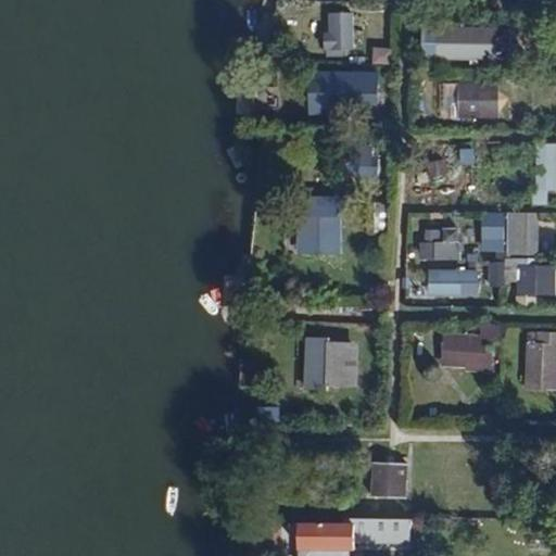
[(352,48),(351,15),(329,15),(329,34),(336,34),(337,48),(352,48)]
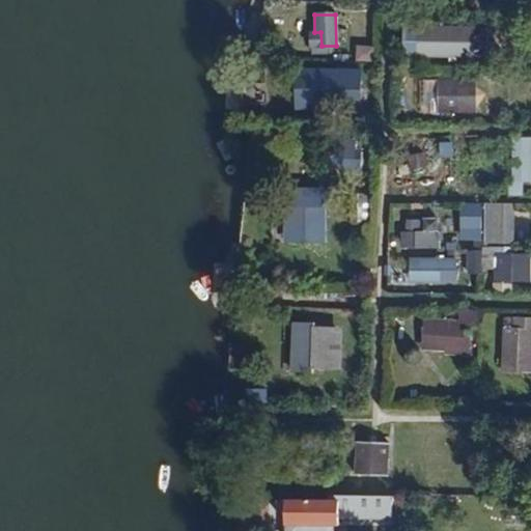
[(476,56),(485,56),(485,24),(476,24),(476,56)]
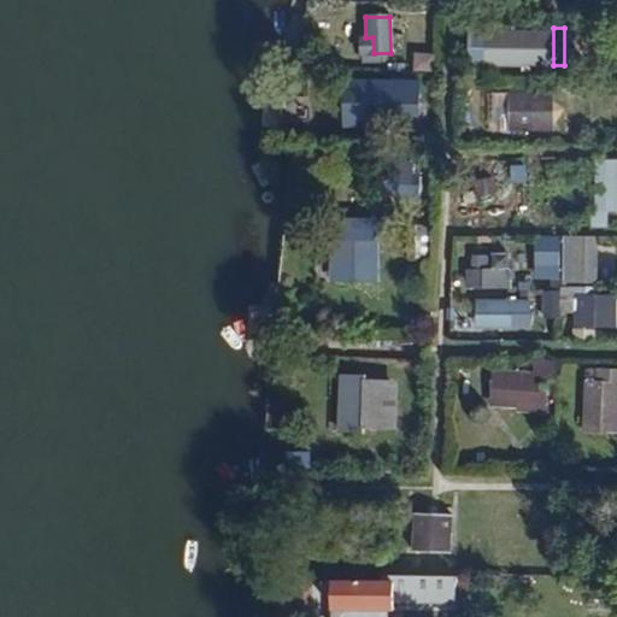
[(541,37),(523,37),(524,62),(541,60),(541,37)]
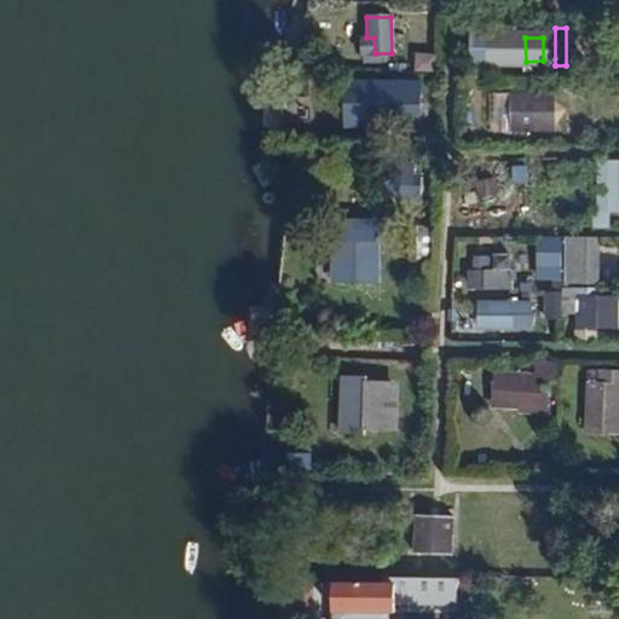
[(435,71),(437,52),(415,51),(414,70),(435,71)]
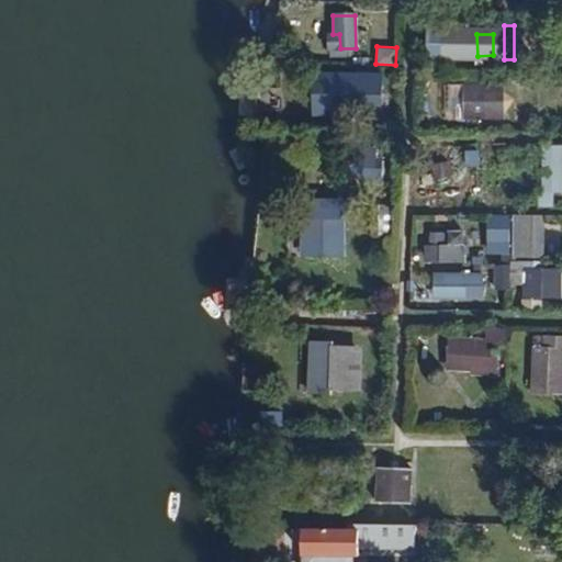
[(380,77),(314,76),(314,114),(379,115),(380,77)]
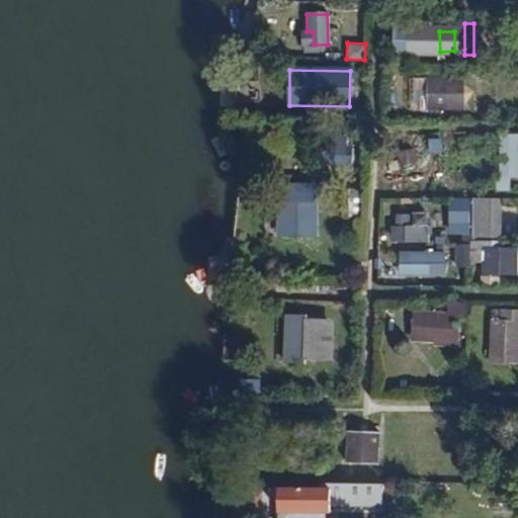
[(445,110),(446,77),(432,76),(431,109),(445,110)]
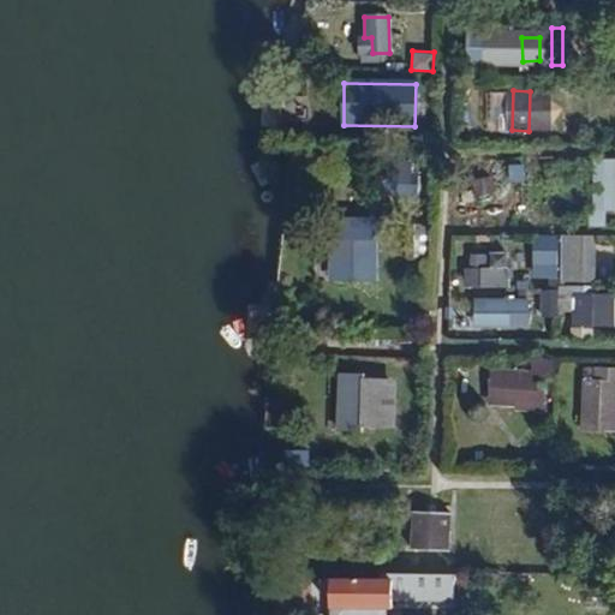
[(545,91),(530,91),(529,131),(543,131),(545,91)]
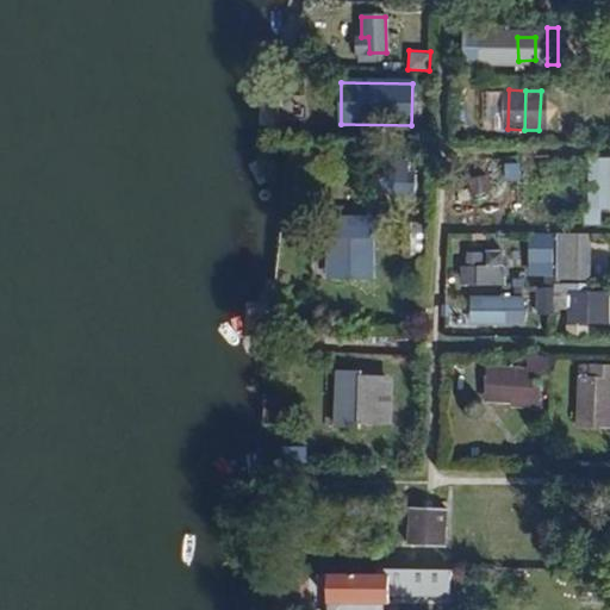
[(609,205),(609,163),(593,163),(592,205),(609,205)]
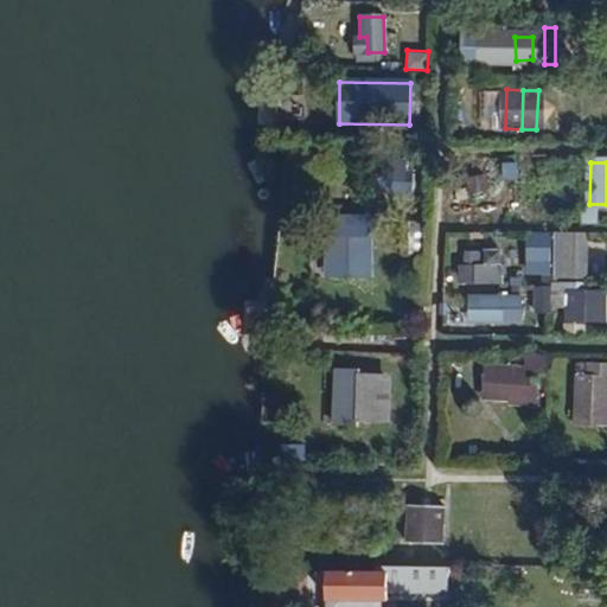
[(411,173),(391,173),(391,190),(411,190),(411,173)]
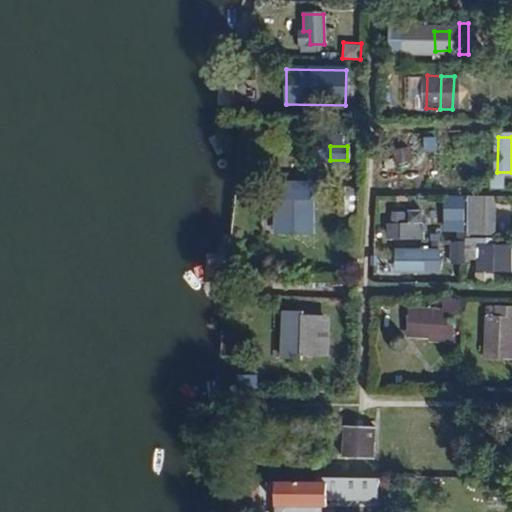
[(415,150),(398,150),(398,170),(414,171),(415,150)]
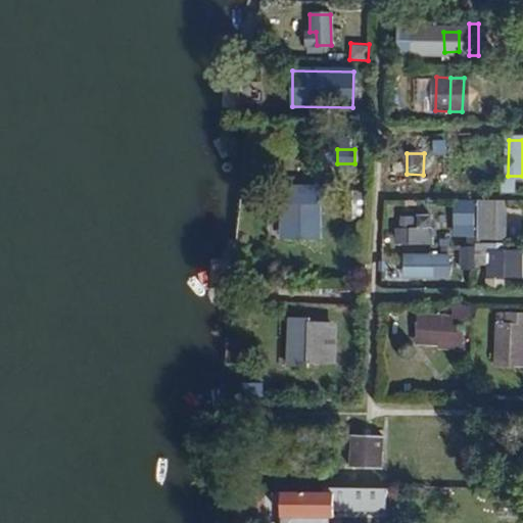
[(361,217),(360,198),(344,198),(344,218),(361,217)]
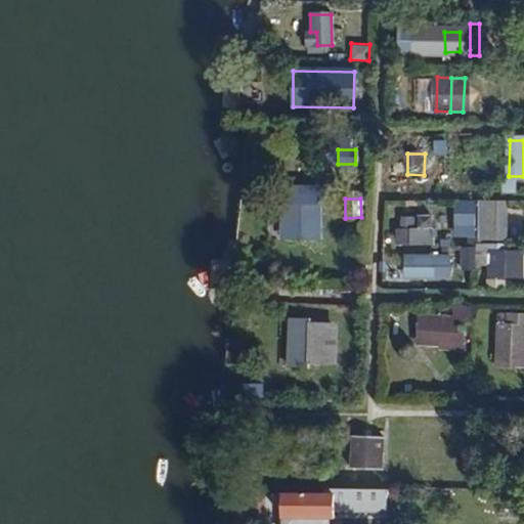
[(476,236),(476,199),(453,199),(453,236),(476,236)]
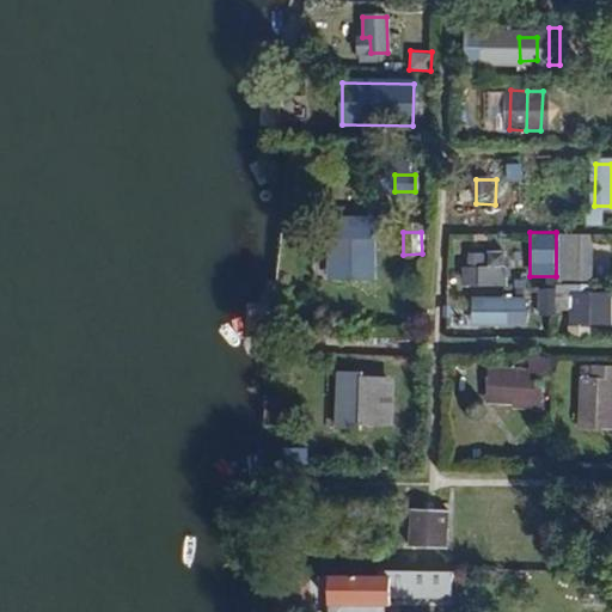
[(591,232),(557,233),(558,280),(593,279),(591,232)]
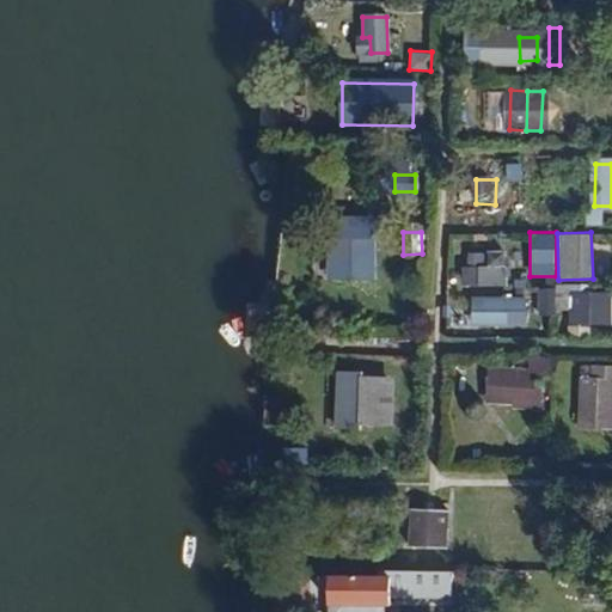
[(365,236),(329,236),(329,264),(365,264),(365,236)]
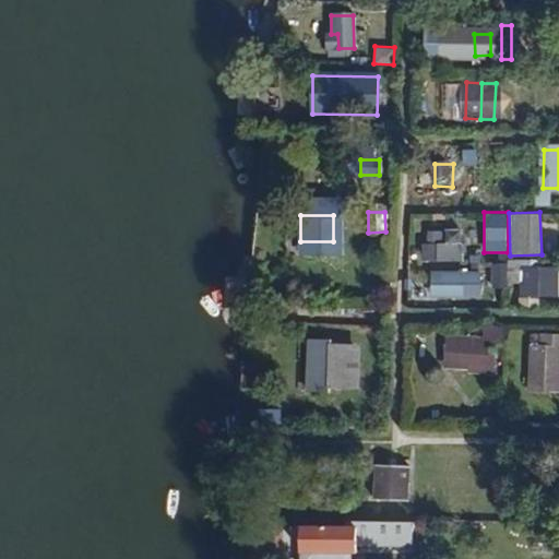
[(458,223),(428,223),(428,256),(458,256),(458,223)]
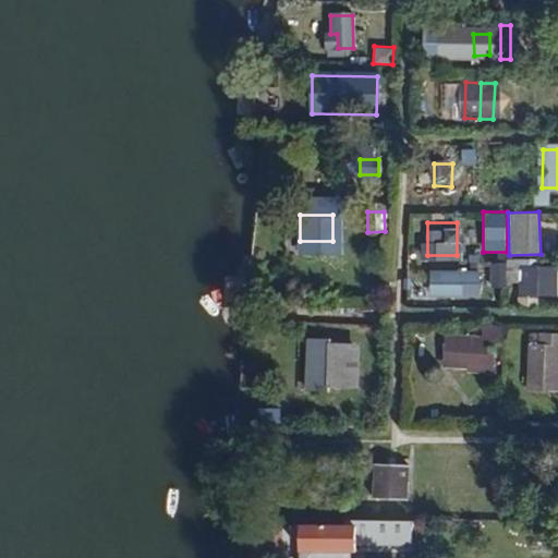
[(522,295),(557,295),(557,261),(490,262),(490,283),(522,283),(522,295)]
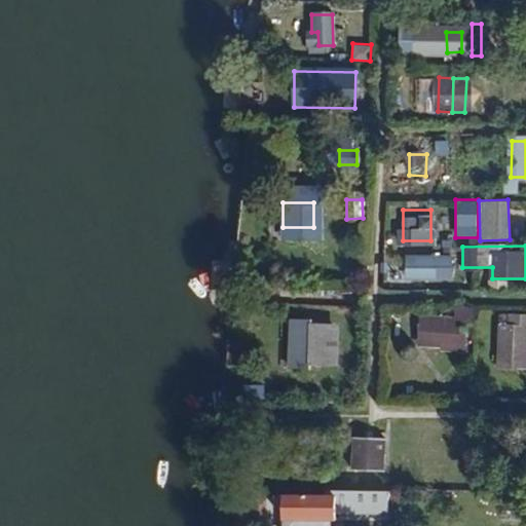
[(435,257),(402,257),(402,274),(435,274),(435,257)]
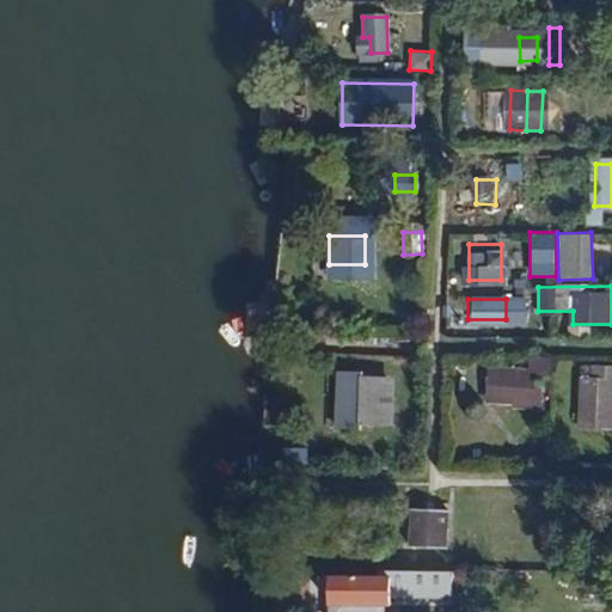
[(611,411),(611,362),(594,362),(594,377),(582,377),(581,411),(611,411)]
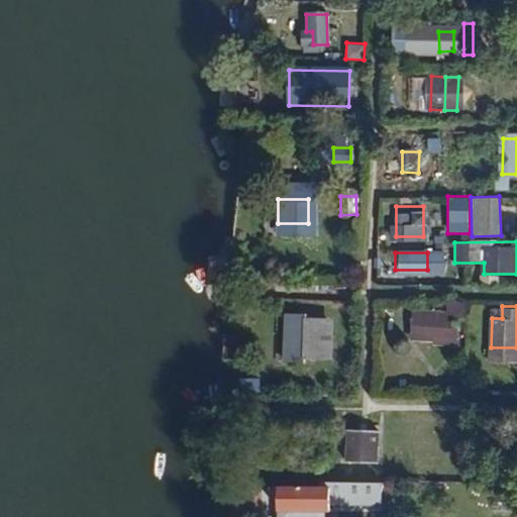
[(461,314),(422,313),(422,339),(460,340),(461,314)]
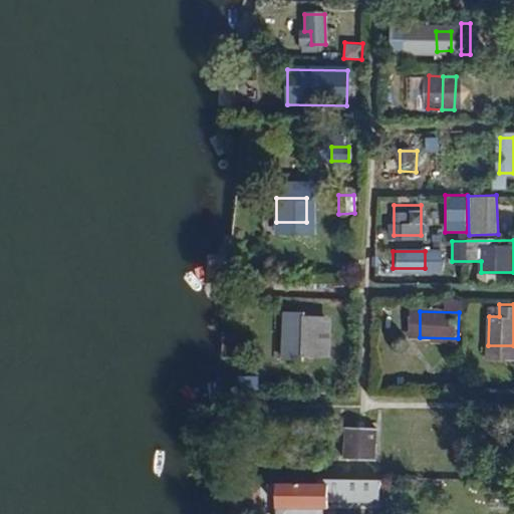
[(326,319),(290,319),(289,355),(306,355),(306,350),(326,351),(326,319)]
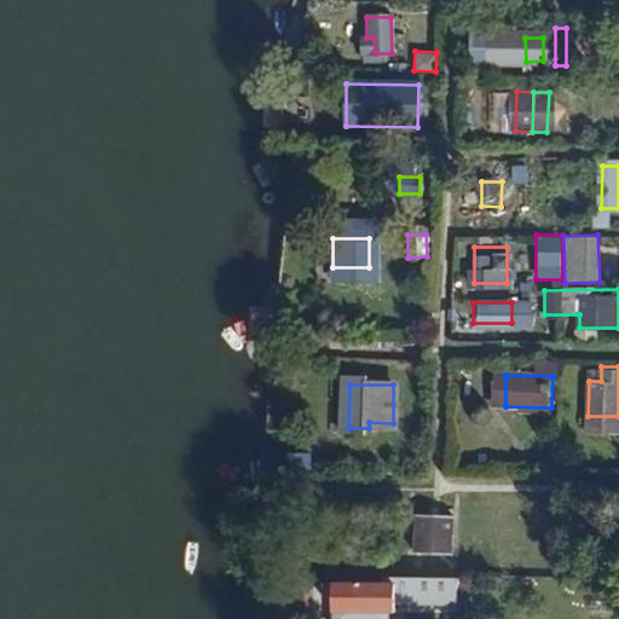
[(457,509),(421,509),(421,549),(457,549),(457,509)]
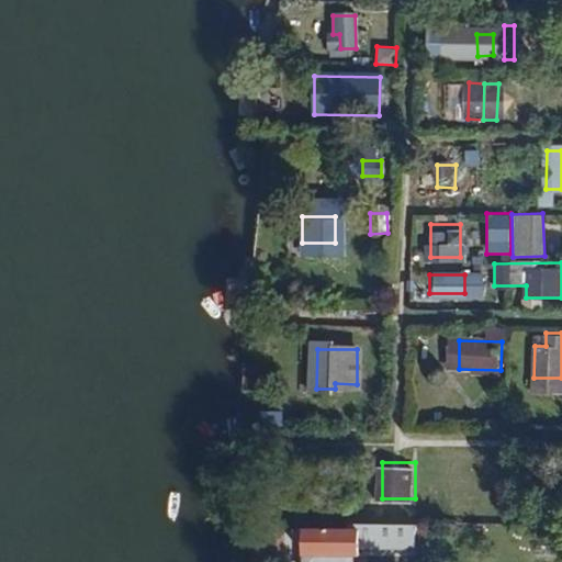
[(411,540),(411,523),(350,521),(350,529),(306,529),(306,554),(350,554),(350,539),(411,540)]
